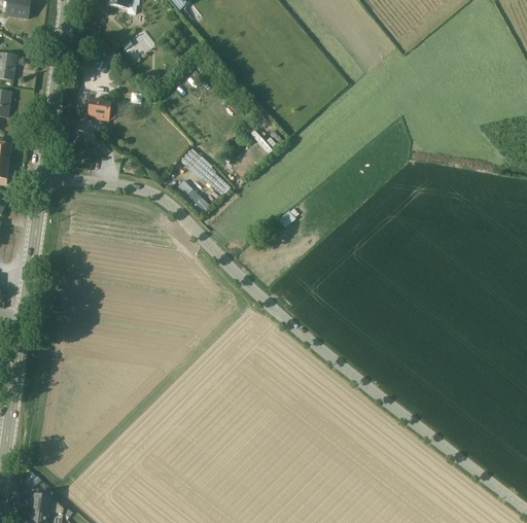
[(28,19),(31,0),(7,0),(5,15),(28,19)]
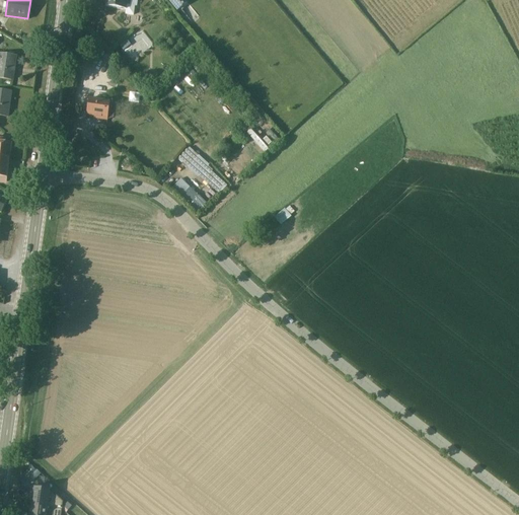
[(106,0),(106,6),(126,9),(126,13),(133,14),(135,0),(106,0)]
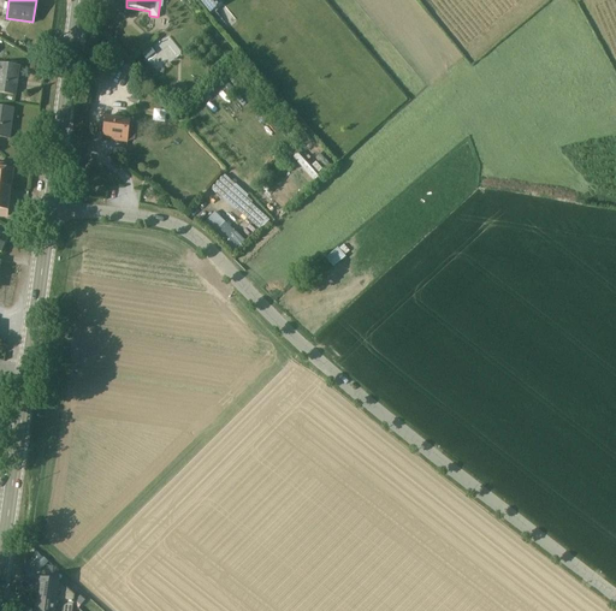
[(223,1),(221,0),(199,0),(209,12),(223,1)]
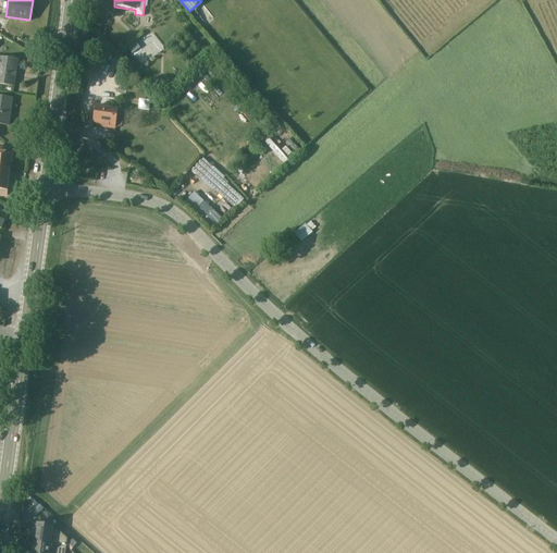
[(139,47),(136,42),(128,48),(132,53),(139,47)]
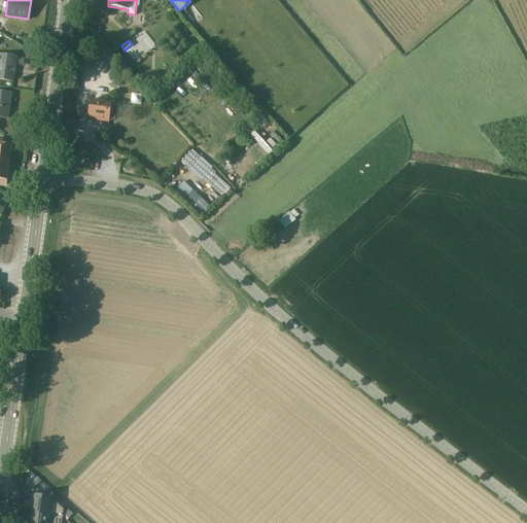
[(16,57),(0,54),(0,79),(13,81),(16,57)]
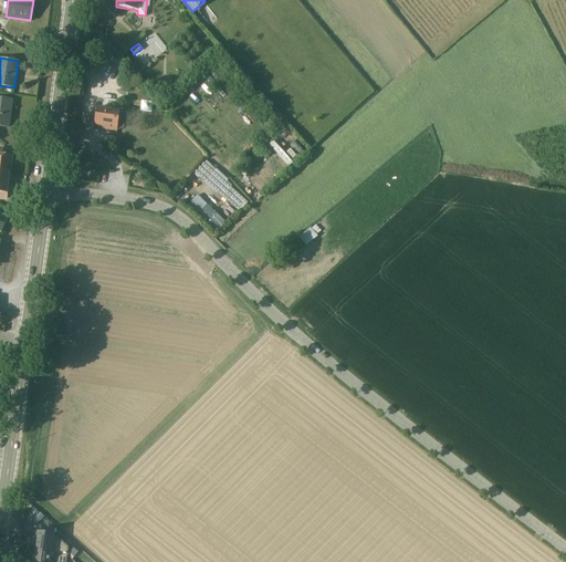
[(13,100),(0,97),(0,126),(9,127),(13,100)]
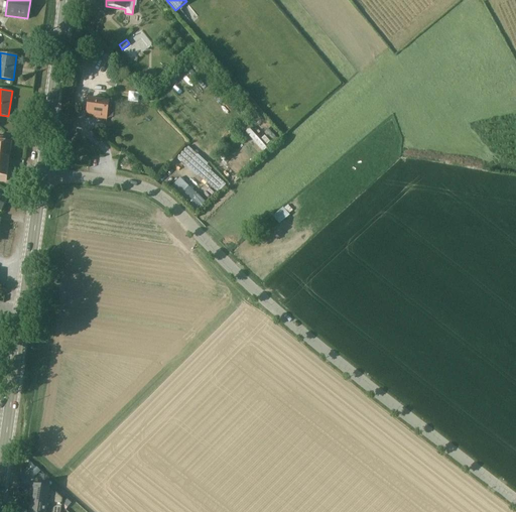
[(137,101),(139,91),(129,90),(128,100),(137,101)]
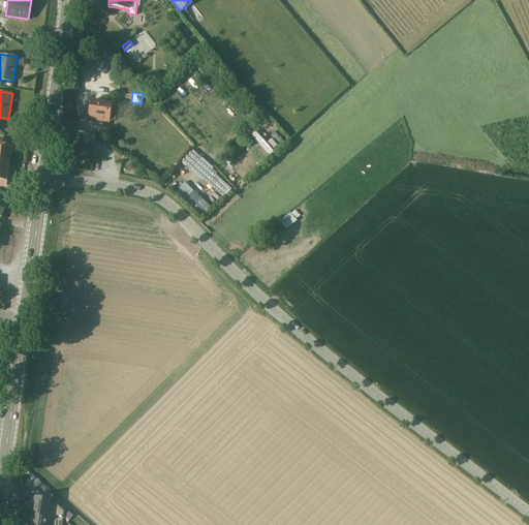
[(91,100),(89,116),(96,117),(96,119),(110,121),(115,119),(117,111),(111,107),(112,103),(91,100)]
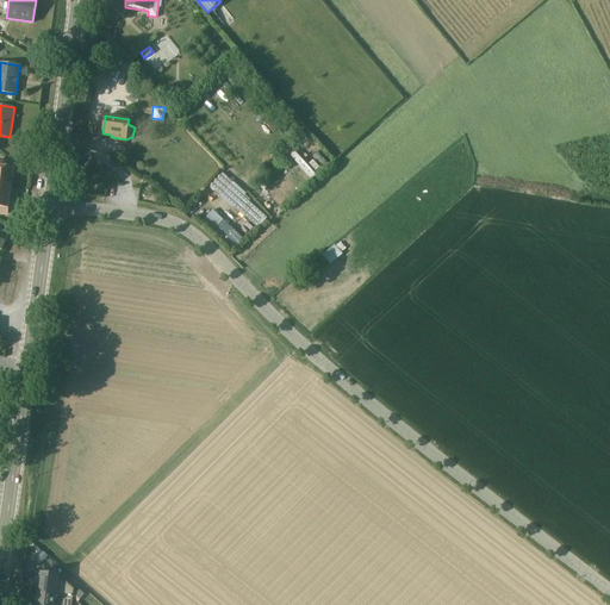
[(0,182),(11,184),(12,167),(4,167),(5,162),(0,161),(0,182)]
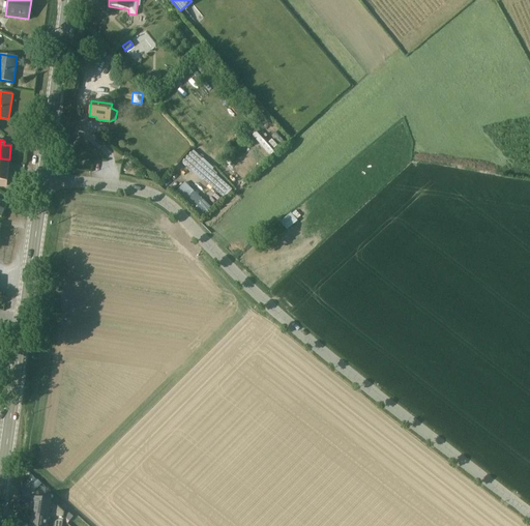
[(223,197),(232,187),(216,173),(217,172),(212,168),(213,167),(203,157),(202,157),(193,149),(181,162),(202,180),(203,178),(223,197)]
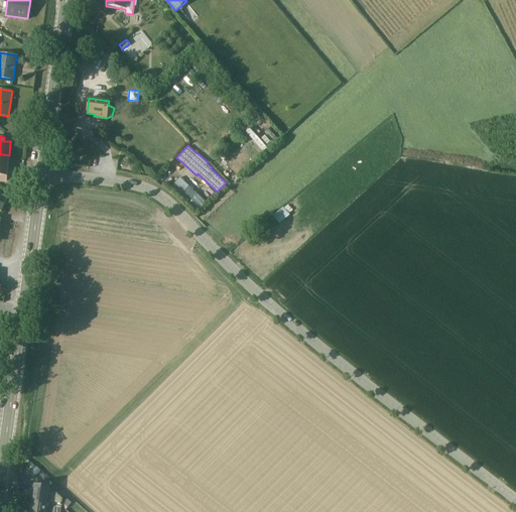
[(0,180),(6,181),(9,155),(0,154),(0,180)]
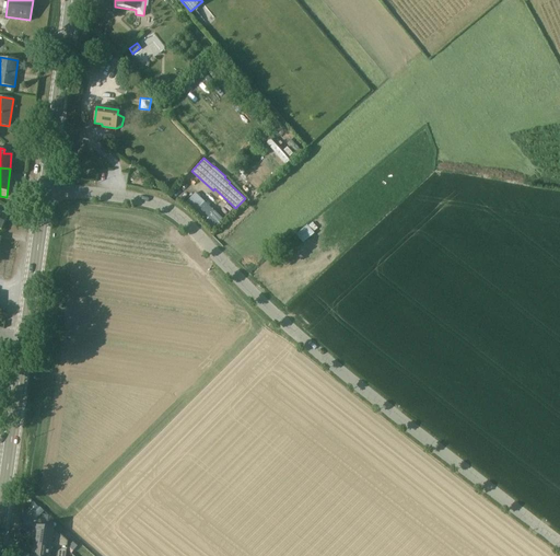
[(203,200),(195,192),(185,201),(195,210),(203,200)]
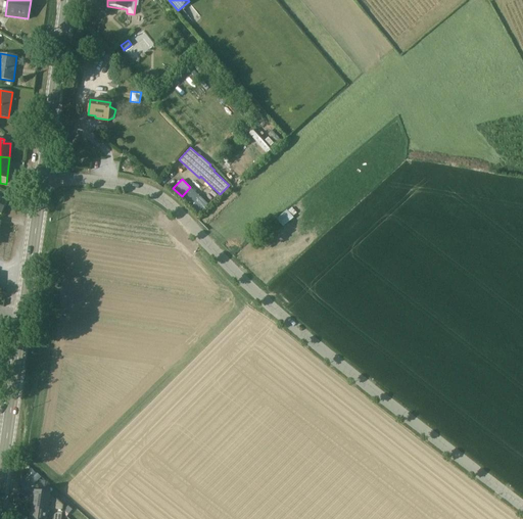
[(206,204),(198,196),(190,204),(198,213),(206,204)]
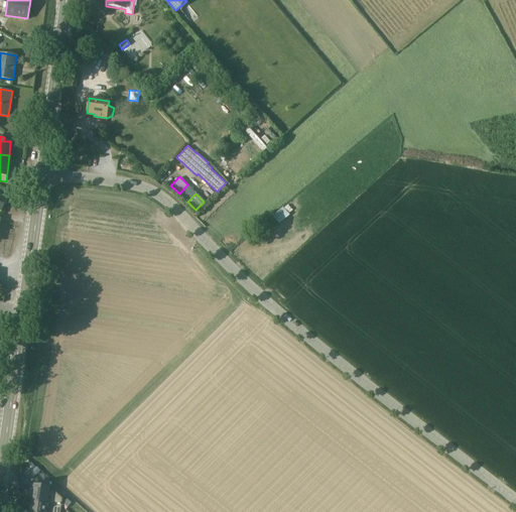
[(286,202),(271,215),(278,222),(293,209),(286,202)]
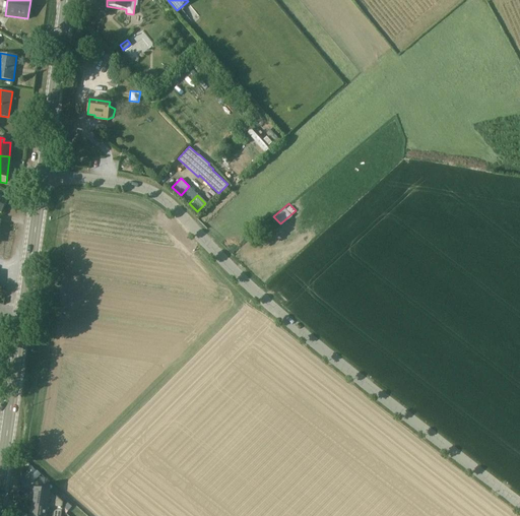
[(30,504),(61,509),(63,501),(50,489),(33,487),(30,504)]
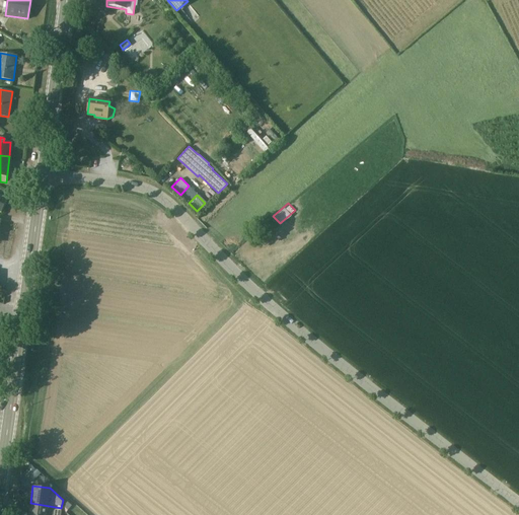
[(60,514),(61,508),(30,503),(28,514),(29,514),(60,514)]
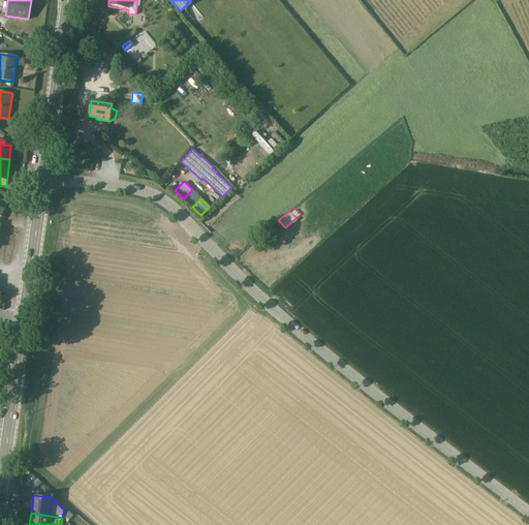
All buildings are outlined.
